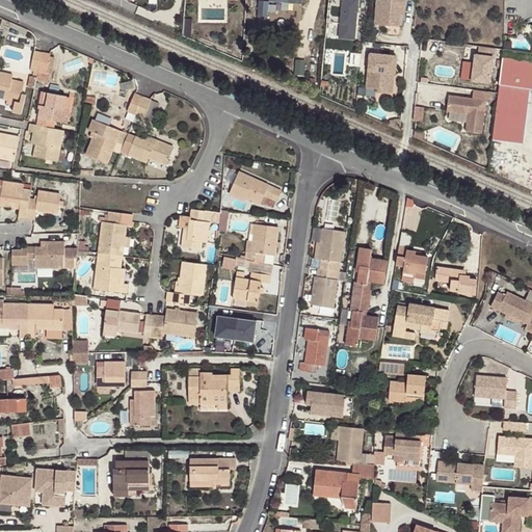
[(259,0),(259,11),(303,12),(302,0),(259,0)]
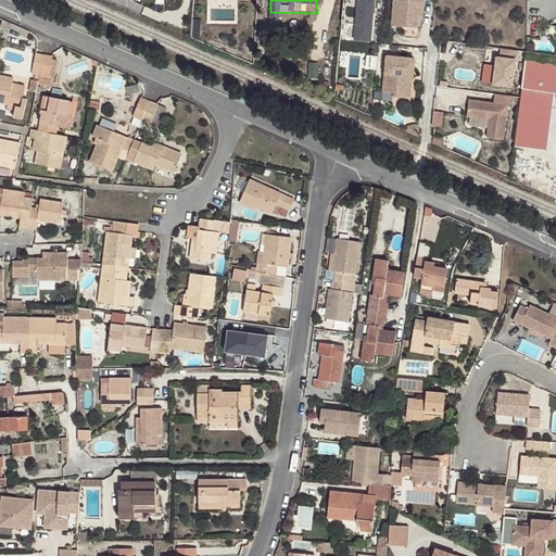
[(374,0),(354,0),(350,42),(370,46),(374,0)]
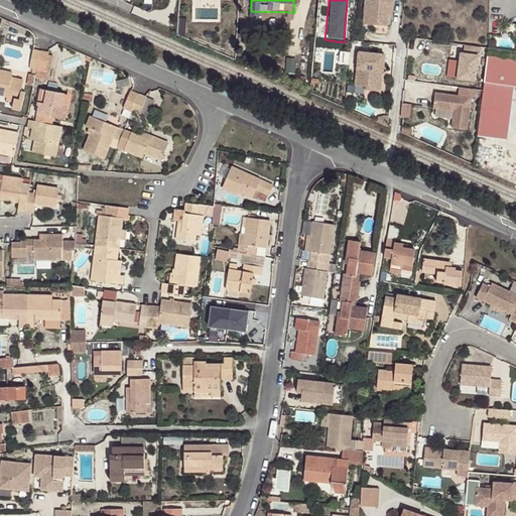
[(391,0),(363,0),(362,24),(386,26),(387,14),(387,3),(391,3),(391,0)]
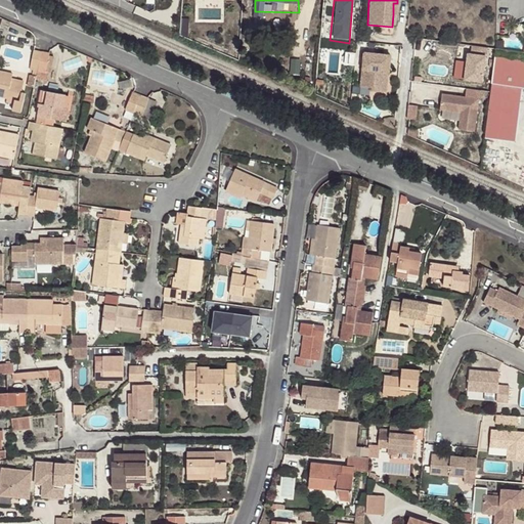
[(464,79),(482,82),(485,55),(487,56),(488,47),(471,45),(470,53),(468,53),(464,79)]
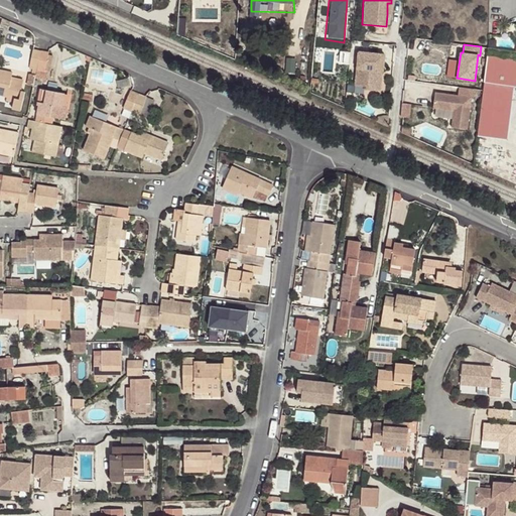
[(515,51),(488,47),(484,81),(511,85),(515,85),(515,51)]
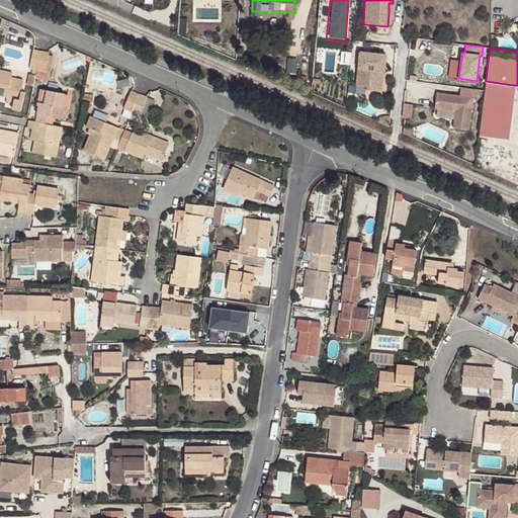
[(37,70),(40,52),(33,51),(30,69),(32,70),(37,70)]
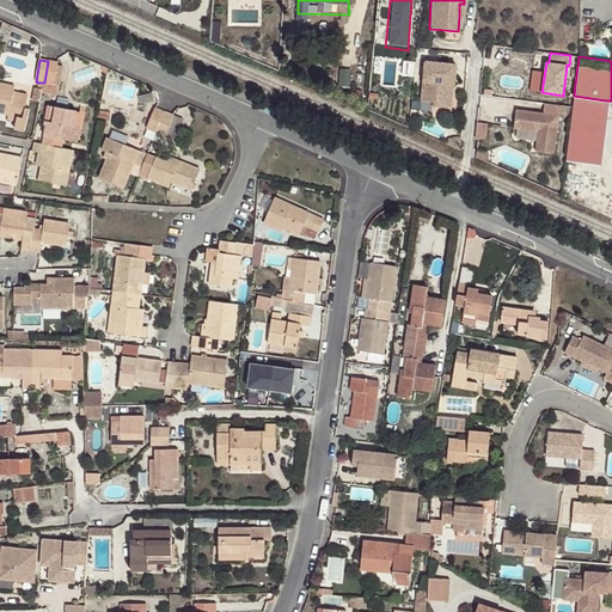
[(43,90),(42,91),(51,93),(56,63),(48,61),(44,83),(43,90)]
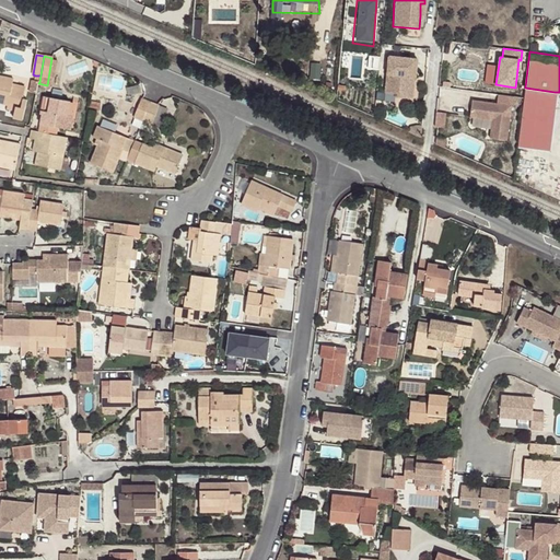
[(417,59),(388,57),(385,93),(395,94),(395,97),(408,98),(410,77),(413,77),(415,77),(417,59)]
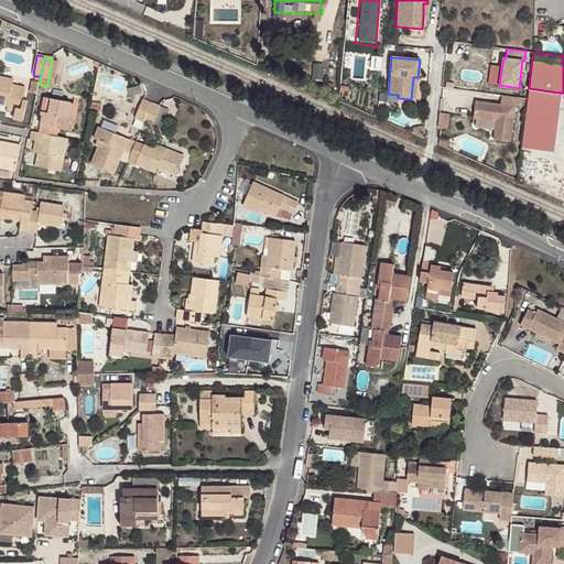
[(0,104),(8,106),(17,108),(15,112),(14,120),(22,121),(28,100),(23,100),(25,90),(11,87),(12,84),(13,80),(0,77),(0,104)]
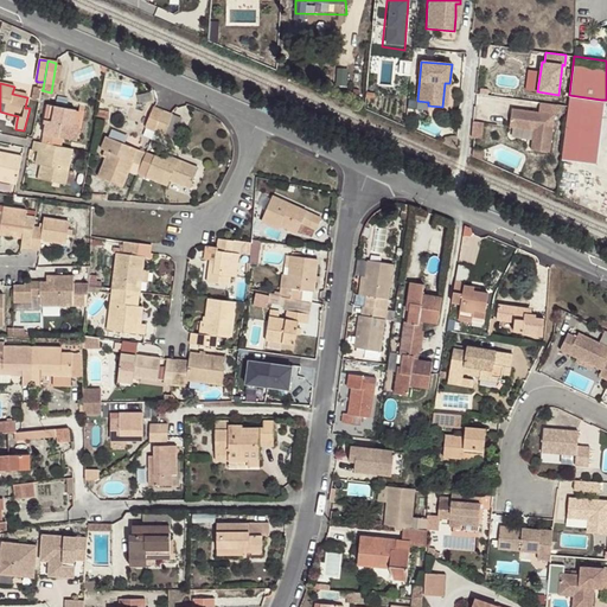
[(601,100),(569,95),(562,160),(592,165),(601,100)]
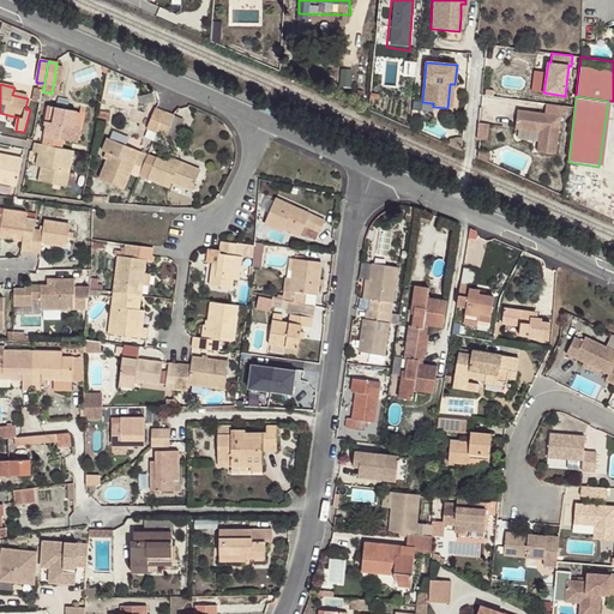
[(564,118),(566,107),(547,104),(546,114),(518,110),(516,128),(543,133),(541,152),(555,155),(561,116),(564,118)]
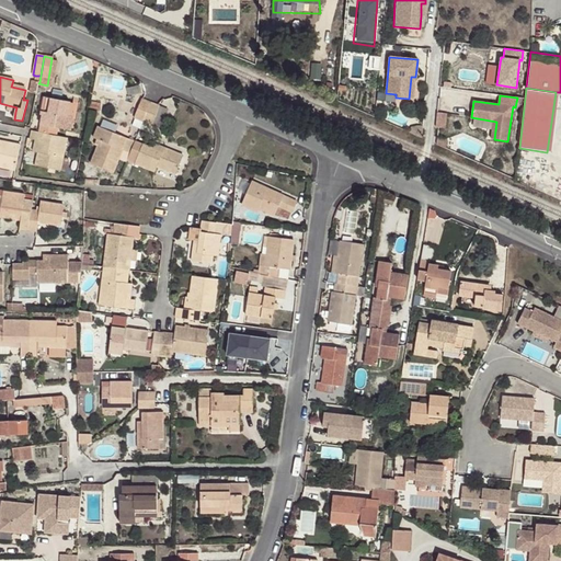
[(43,115),(39,133),(57,136),(58,128),(67,129),(71,102),(44,98),(42,114),(43,115)]
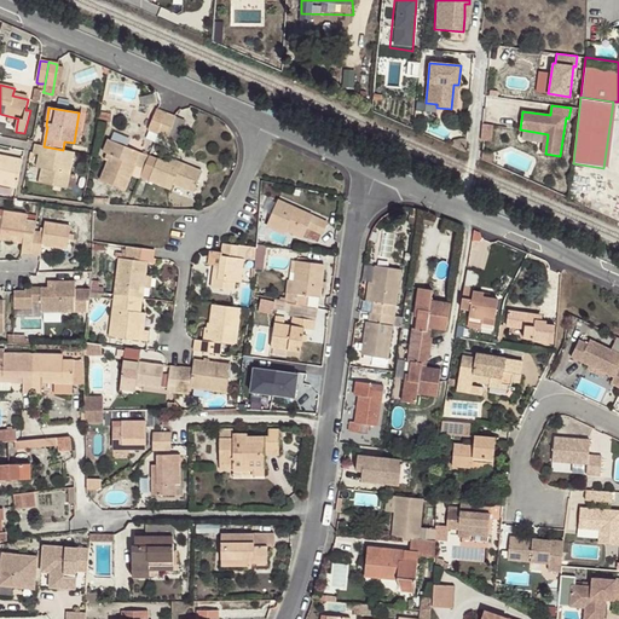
[(158,134),(167,114),(157,110),(149,129),(158,134)]
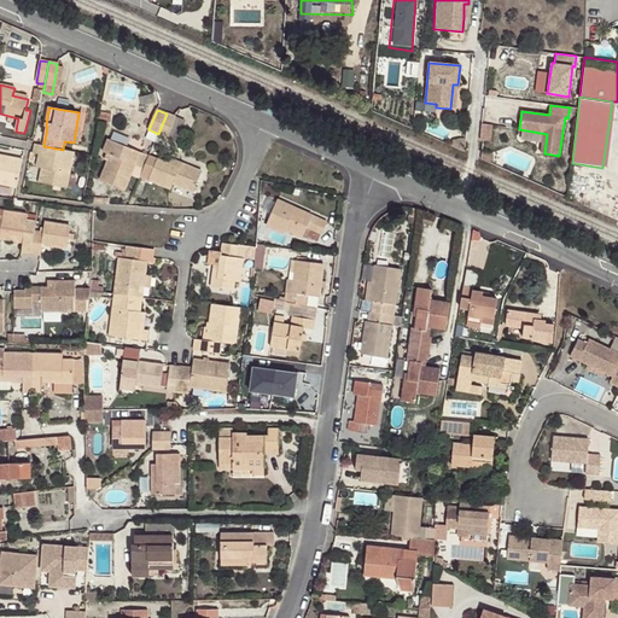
[(175,117),(167,114),(158,134),(168,138),(175,117)]
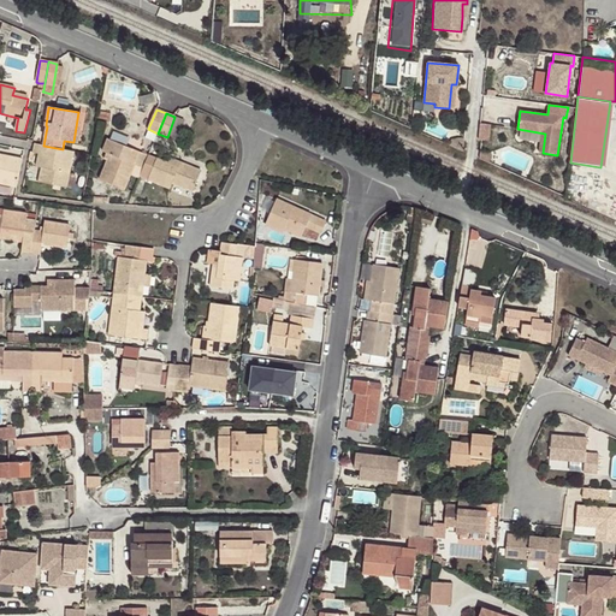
[(184,120),(175,117),(167,137),(176,141),(184,120)]
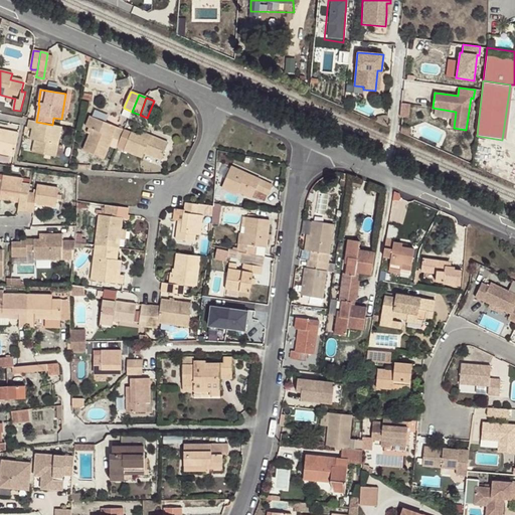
[(113,138),(120,141),(124,130),(91,117),(86,126),(89,127),(92,129),(90,134),(83,149),(104,158),(113,138)]
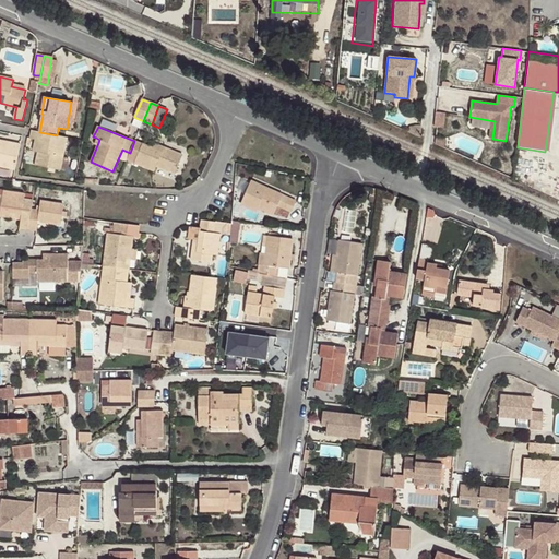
[(418,138),(423,140),(424,129),(418,128),(412,129),(409,133),(418,138)]
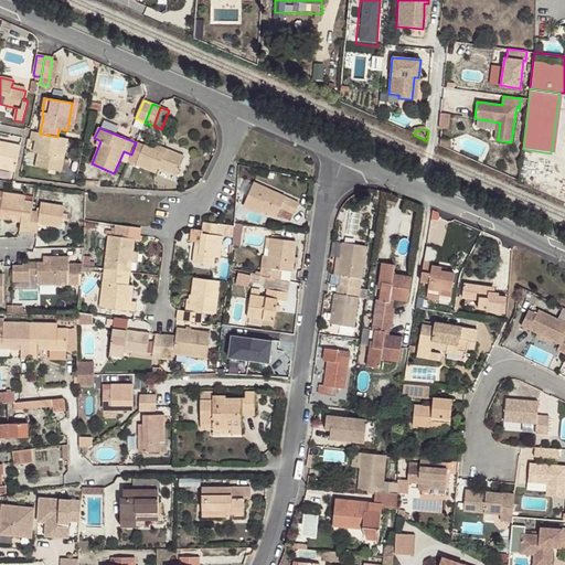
[(40,134),(31,131),(30,139),(35,141),(33,152),(38,153),(35,167),(61,172),(67,139),(57,137),(40,134)]
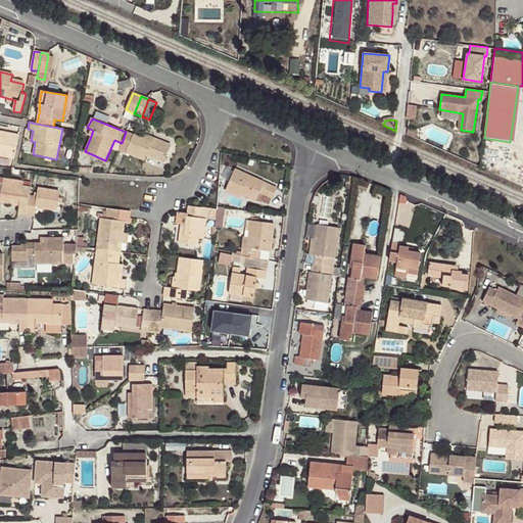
[(0,154),(14,158),(19,135),(6,133),(0,131),(0,154)]
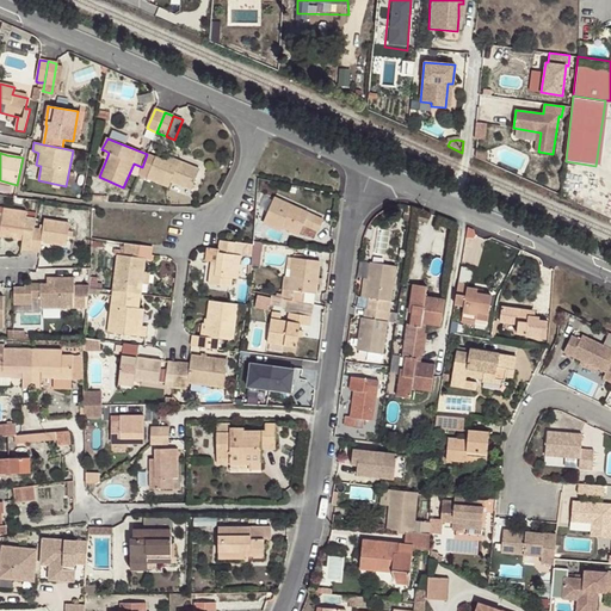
[(142,167),(139,174),(170,186),(171,181),(190,190),(199,170),(180,161),(178,166),(167,161),(147,153),(147,154),(142,167)]
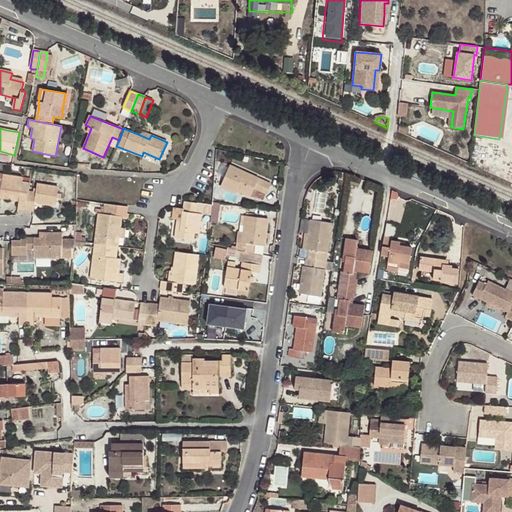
[(149,139),(151,135),(141,131),(140,135),(149,139)]
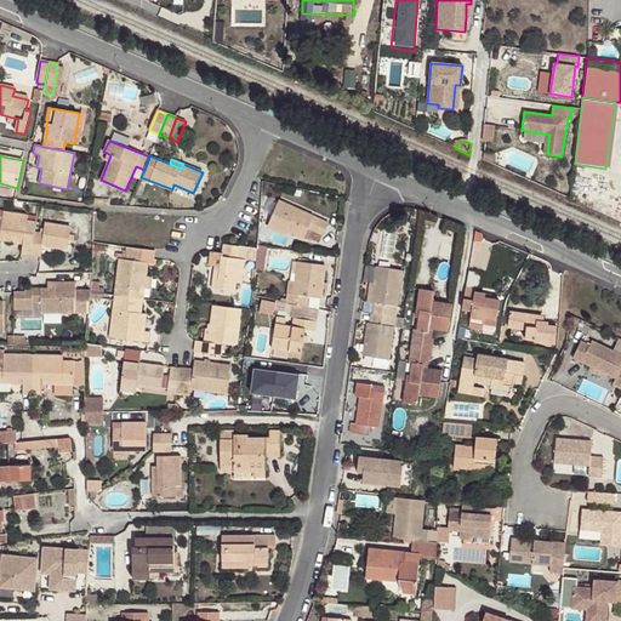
[(279,201),(274,211),(268,224),(267,226),(285,234),(288,231),(305,238),(306,235),(309,228),(323,234),(328,223),(279,201)]
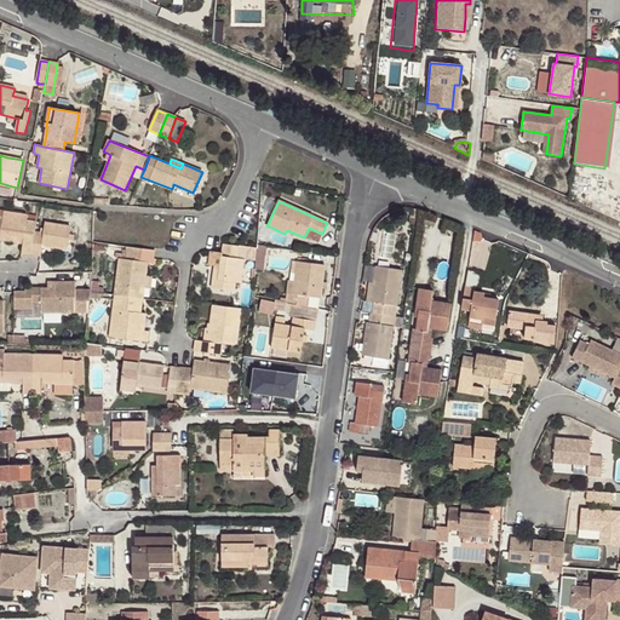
[(268,224),(274,211),(270,210),(264,222),(268,224)]
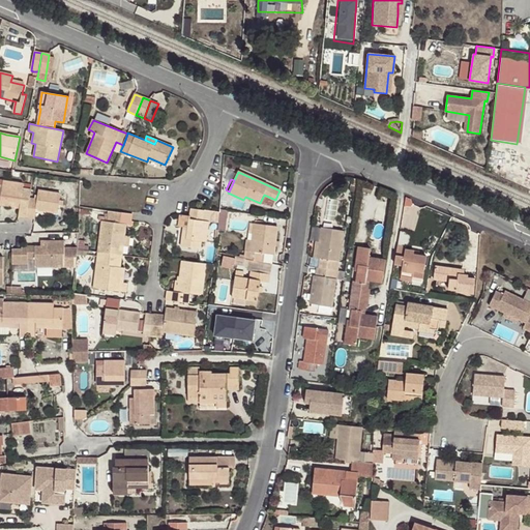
[(30,198),(31,189),(23,187),(23,184),(3,181),(2,185),(0,185),(0,204),(1,205),(2,201),(21,205),(20,208),(19,216),(27,217),(30,198)]
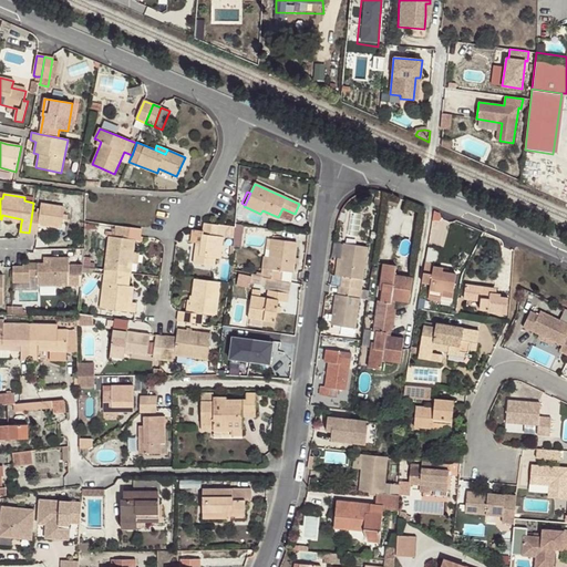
[(29,233),(37,234),(38,225),(61,228),(62,219),(63,214),(64,207),(41,204),(40,213),(32,212),(29,233)]
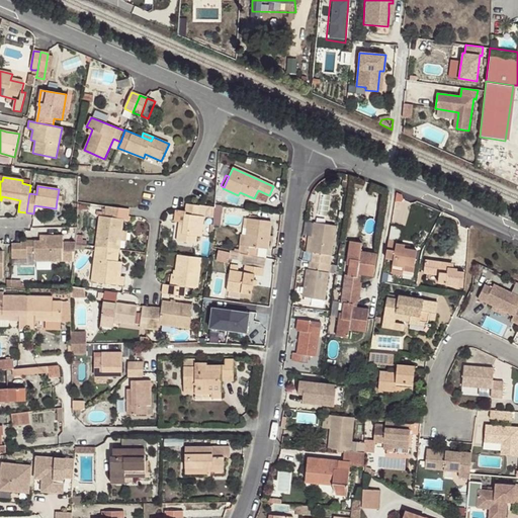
[(266,201),(269,195),(258,190),(255,196),(266,201)]
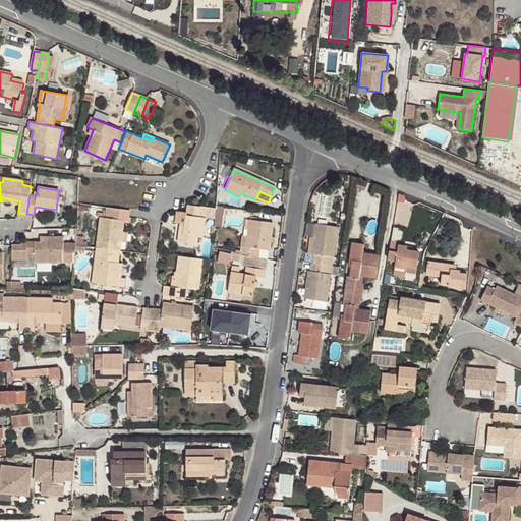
[(209,208),(187,206),(186,212),(185,212),(184,229),(179,228),(177,242),(196,245),(197,237),(203,238),(206,218),(208,218),(209,213),(209,208)]
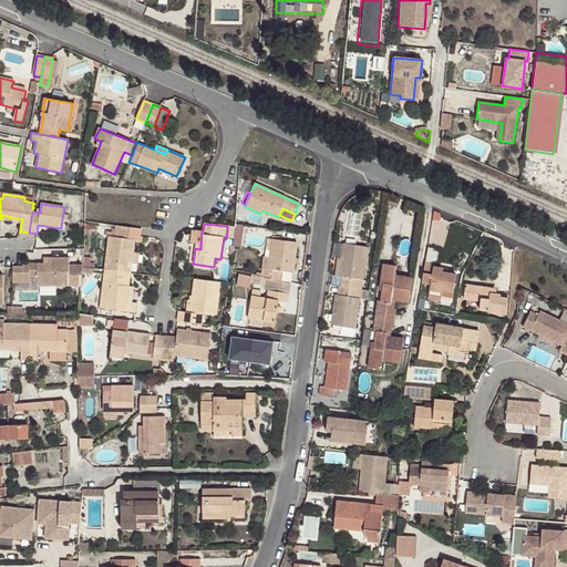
[(110,237),(105,270),(131,274),(132,263),(133,253),(135,240),(141,240),(142,229),(119,226),(115,226),(114,233),(114,237),(110,237)]
